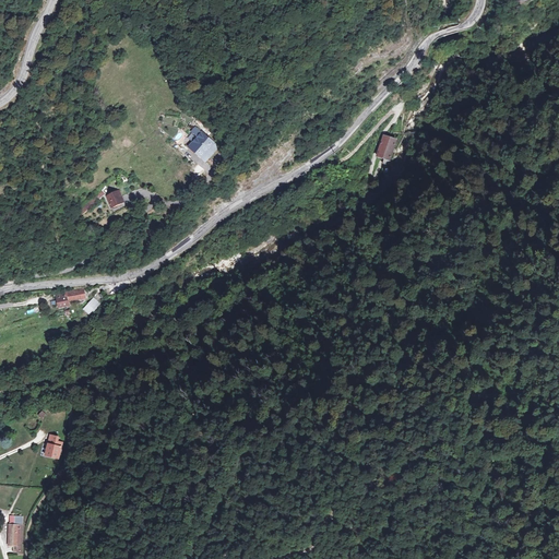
[(216,141),(206,132),(193,147),(203,156),(216,141)]
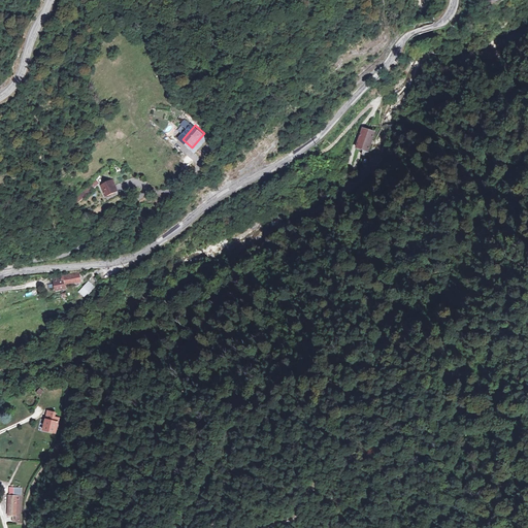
[(377,132),(362,127),(356,147),(371,152),(373,146),(377,132)]
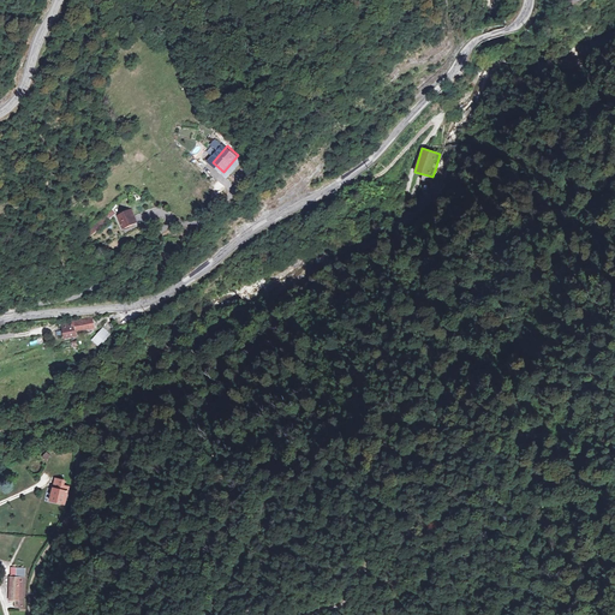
[(590,208),(583,212),(586,219),(593,215),(590,208)]
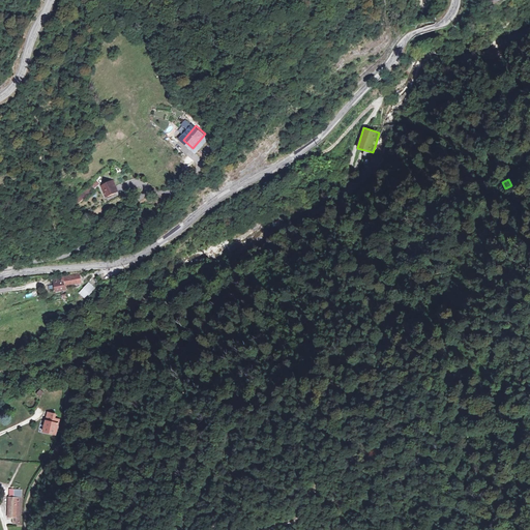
[(94,189),(99,184),(96,180),(90,185),(94,189)]
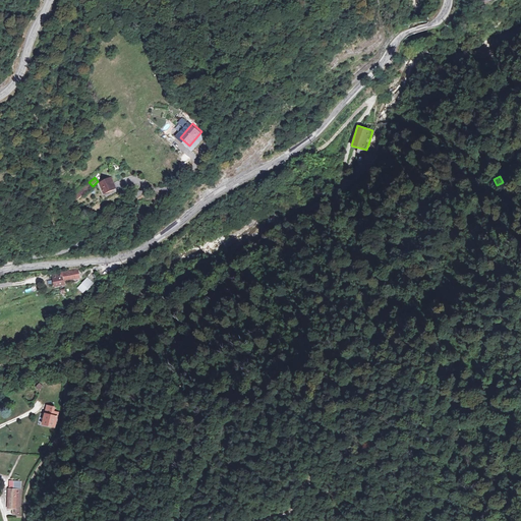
[(119,191),(111,177),(99,183),(107,197),(119,191)]
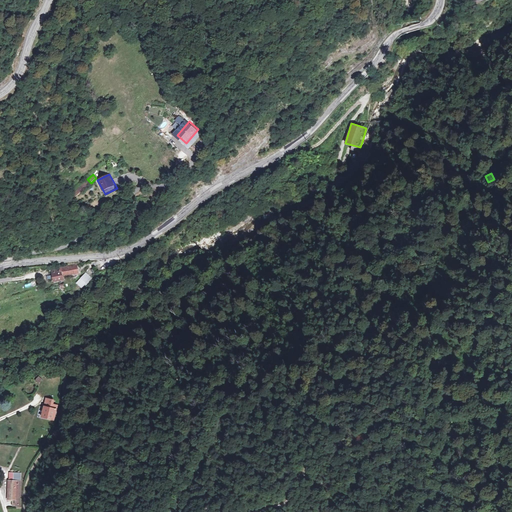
[(75,265),(69,266),(69,270),(61,271),(62,275),(68,274),(77,273),(75,265)]
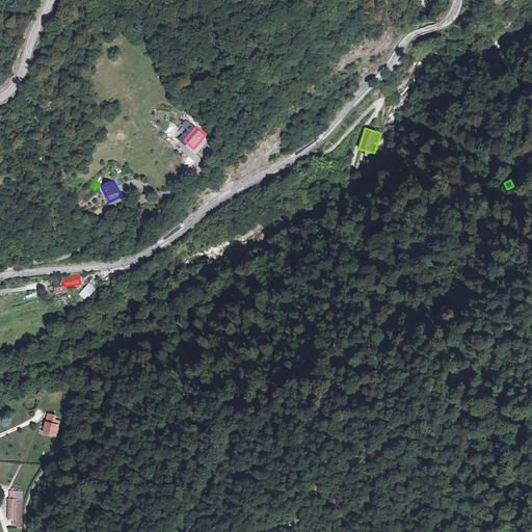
[(58,283),(53,284),(54,292),(63,291),(62,282),(61,282),(58,283)]
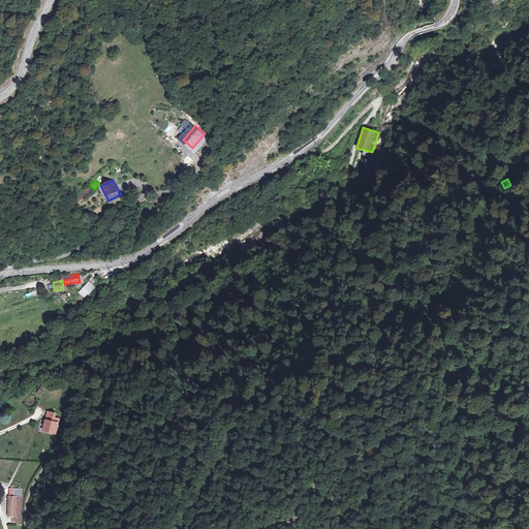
[(88,283),(79,292),(84,298),(93,288),(88,283)]
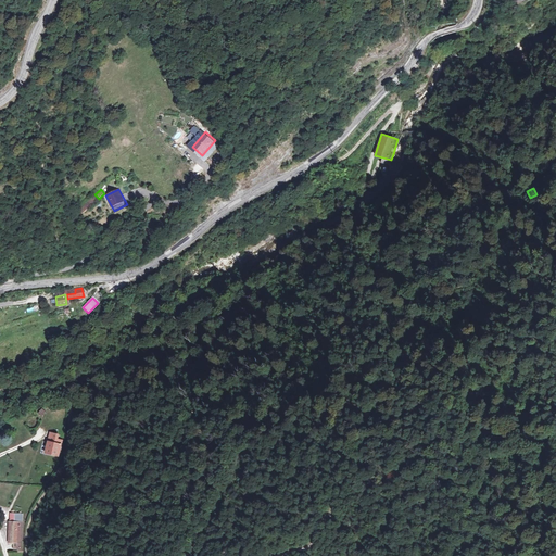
[(63,440),(50,437),(47,451),(59,454),(63,440)]
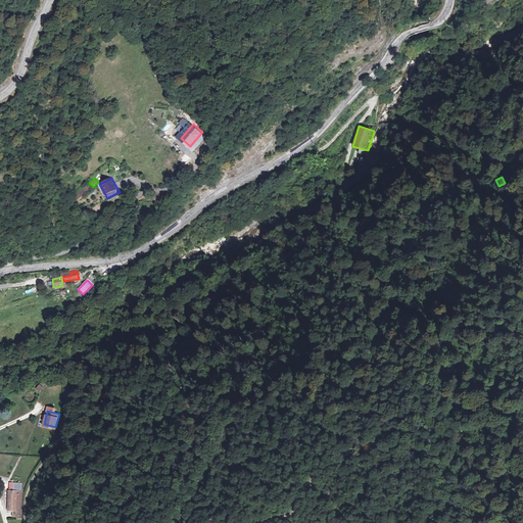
[(16,510),(20,510),(21,490),(21,482),(10,481),(10,490),(9,490),(8,509),(16,510)]
